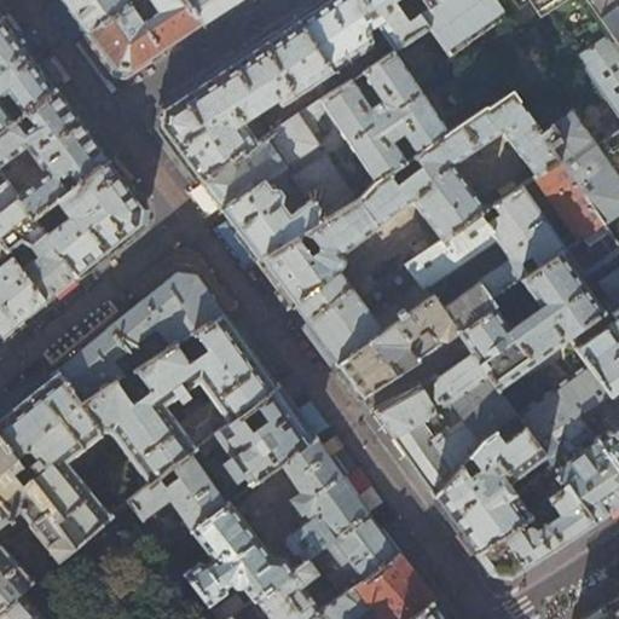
[(65,0),(90,32),(129,5),(126,0),(65,0)]
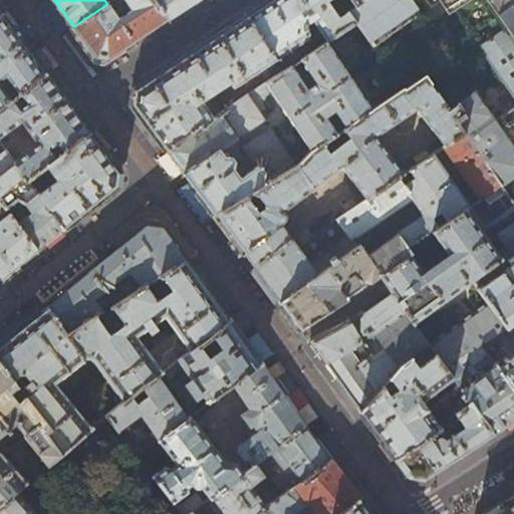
[(198,0),(126,0),(134,10),(118,19),(111,8),(117,3),(115,0),(111,0),(107,4),(74,26),(87,44),(97,58),(107,60),(134,42),(181,12),(198,0)]
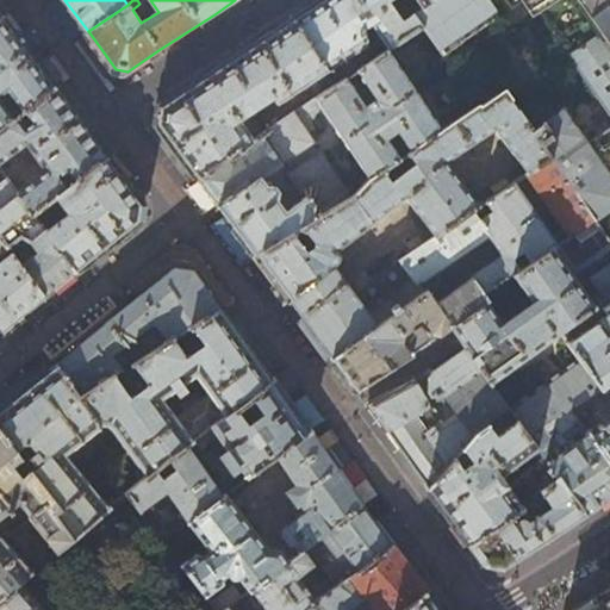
[(322,0),(312,6),(292,19),(327,73),(366,47),(363,29),(369,25),(387,51),(421,29),(400,0),(322,0)]
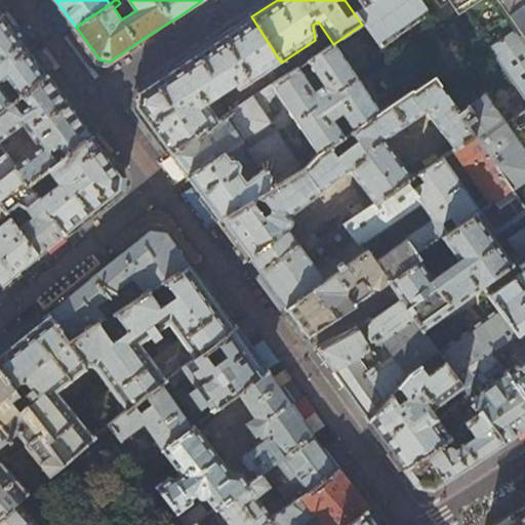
[(345,0),(362,25),(376,43),(426,9),(419,0),(345,0)]
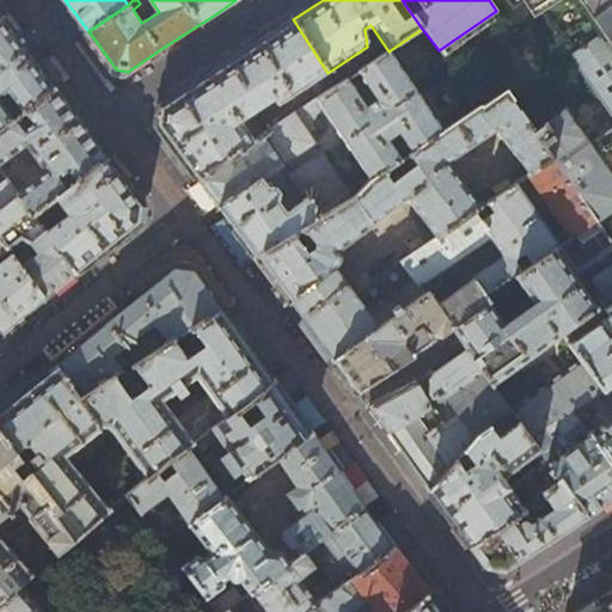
[(611,0),(577,0),(601,34),(611,48),(611,0)]
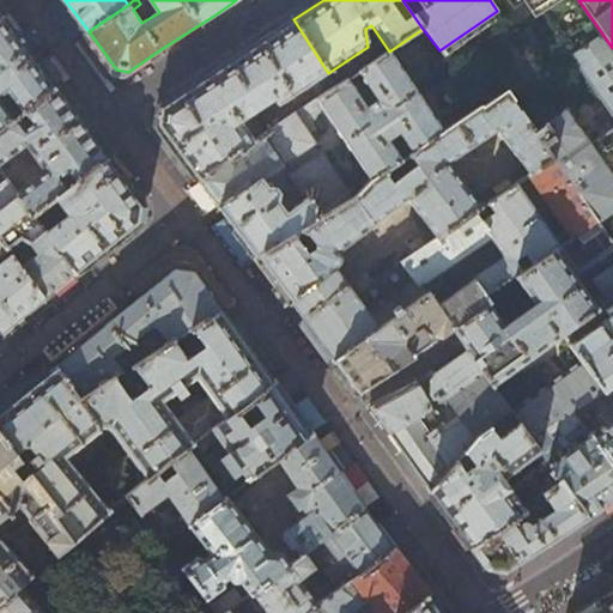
[(23,46),(2,17),(0,18),(0,128),(55,87),(23,46)]
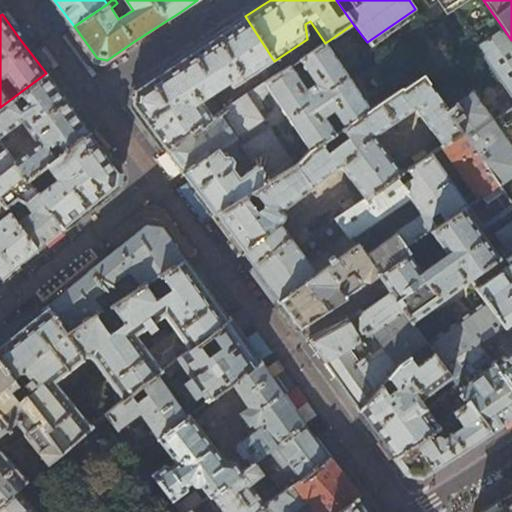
[(233,89),(274,61),(245,16),(134,89),(131,105),(148,127),(166,150),(213,118),(202,103),(212,97),(206,87),(223,76),(233,89)]
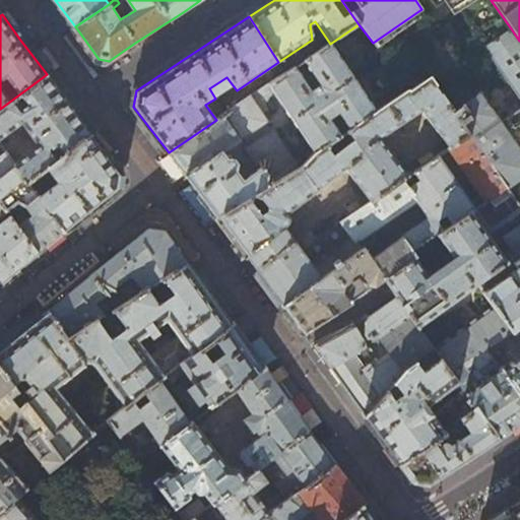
[(519,41),(511,28),(482,50),(519,101),(519,41)]
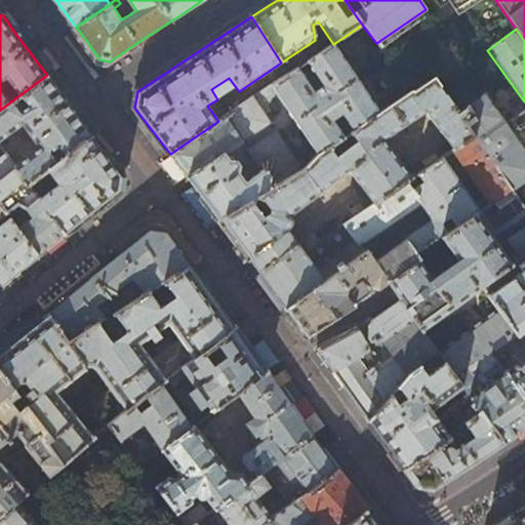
[(297,69),(270,86),(276,94),(317,156),(340,140),(344,138),(331,120),(340,115),(352,132),(378,115),(332,44),(306,63),(321,87),(319,88),(323,95),(319,98),(315,91),(313,92),(297,69)]
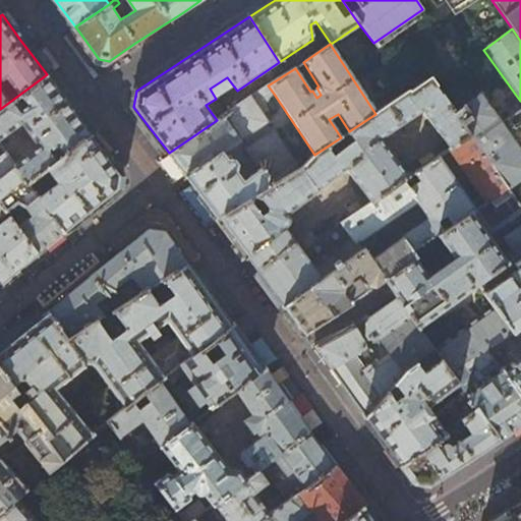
[(65,100),(47,74),(0,109),(0,138),(22,123),(40,146),(14,164),(16,167),(27,182),(38,175),(47,168),(91,134),(65,100)]
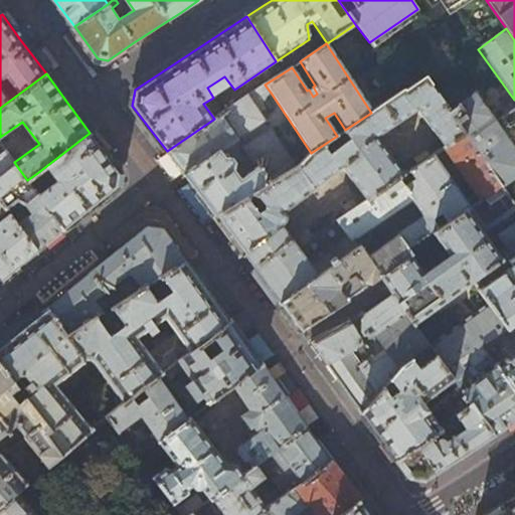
[(427,86),(428,84),(423,78),(403,93),(403,91),(371,113),(345,130),(343,132),(348,139),(339,145),(334,138),(311,153),(297,167),(314,187),(342,166),(366,200),(399,178),(404,175),(376,138),(417,110),(446,147),(464,135),(454,120),(463,113),(457,104),(448,113),(446,110),(447,109),(436,94),(435,95),(427,86)]
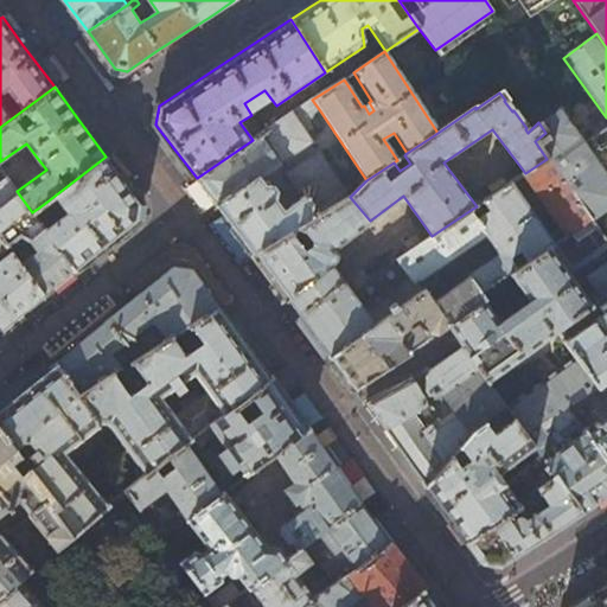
[(206,192),(217,204),(259,177),(312,142),(307,134),(312,131),(307,123),(312,114),(319,109),(312,100),(253,140),(197,178),(197,179),(206,192)]
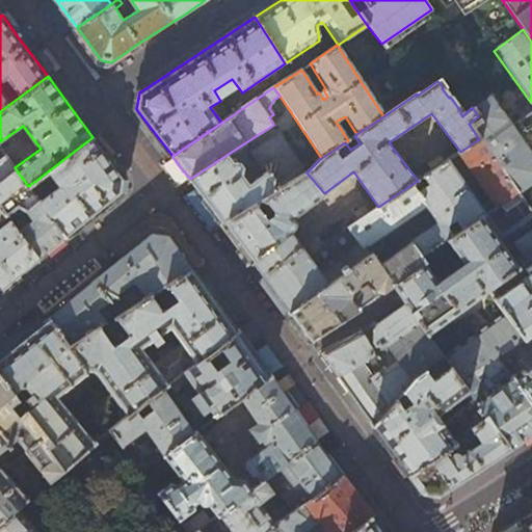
[(531,111),(510,127),(488,97),(472,107),(478,116),(469,124),(479,139),(516,192),(519,194),(531,184),(531,111)]
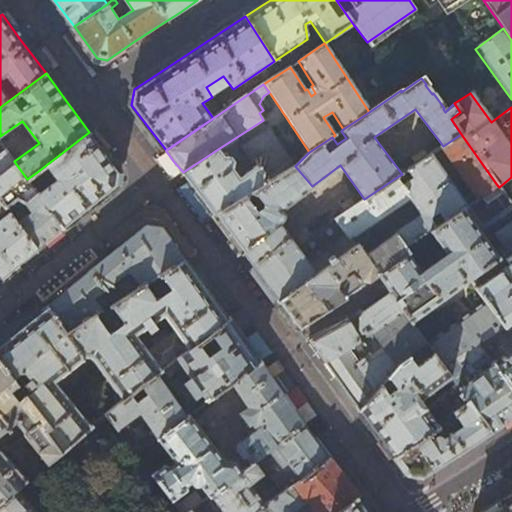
[(218,149),(183,172),(182,173),(198,194),(213,215),(295,166),(269,128),(240,146),(253,166),(244,173),(234,163),(229,156),(225,156),(223,157),(218,149)]
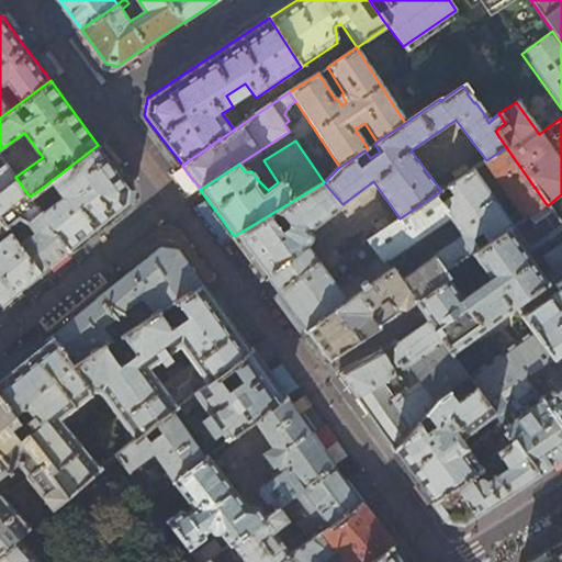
[(105,155),(98,145),(51,181),(66,202),(56,210),(41,189),(30,197),(69,251),(88,236),(127,204),(130,188),(122,177),(105,155)]
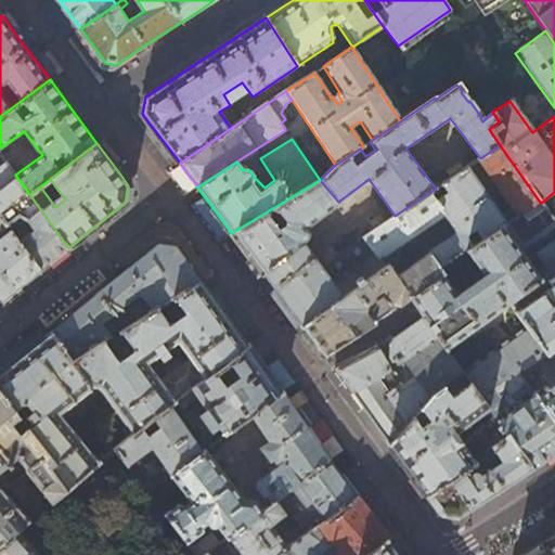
[(500,145),(480,158),(477,160),(517,216),(539,201),(500,145)]
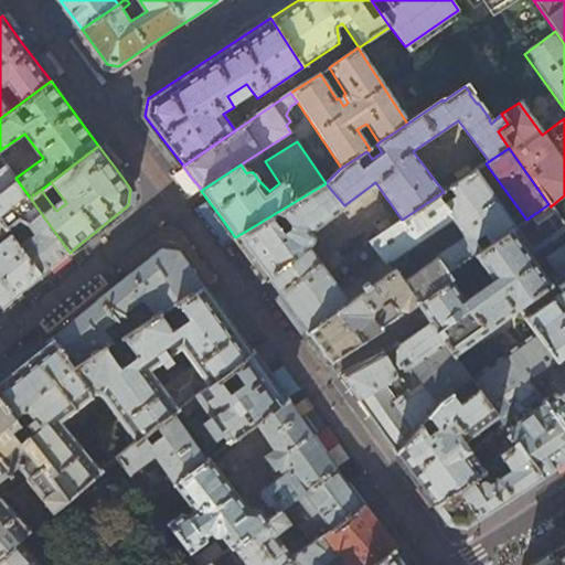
[(0,194),(18,181),(16,178),(6,164),(0,168),(0,194)]
